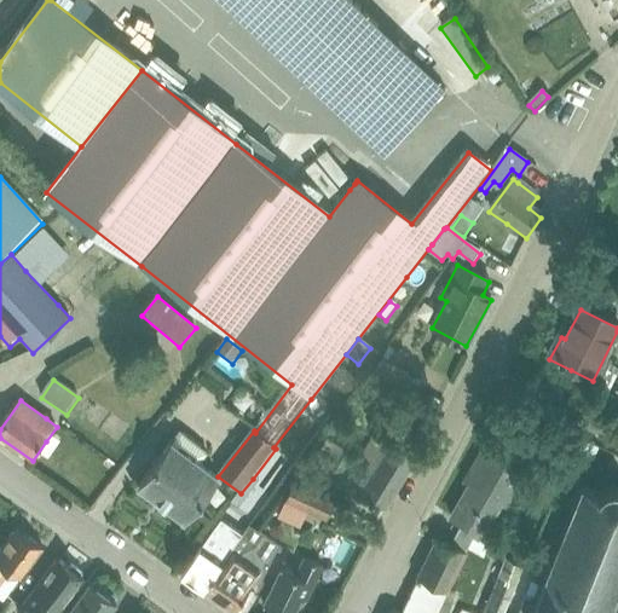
[(139,489),(185,524),(218,481),(200,467),(207,456),(180,435),(173,446),(154,469),(139,489)]
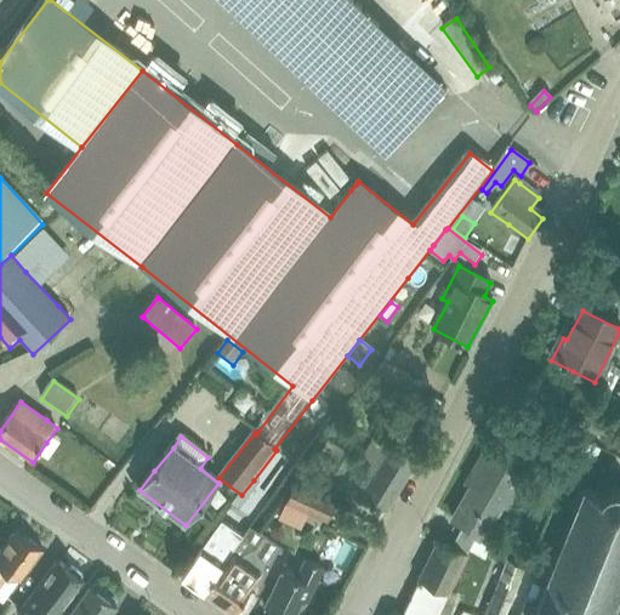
[(374,476),(360,496),(387,513),(419,462),(398,450),(392,446),(391,446),(379,439),(360,468),(374,476)]
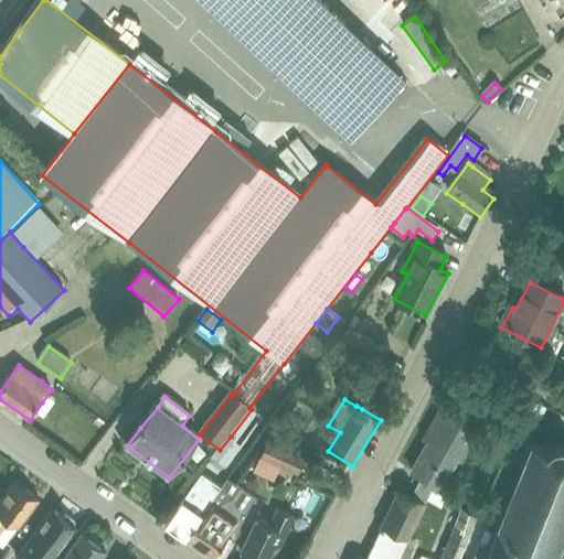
[(323,418),(299,402),(289,420),(314,434),(323,418)]
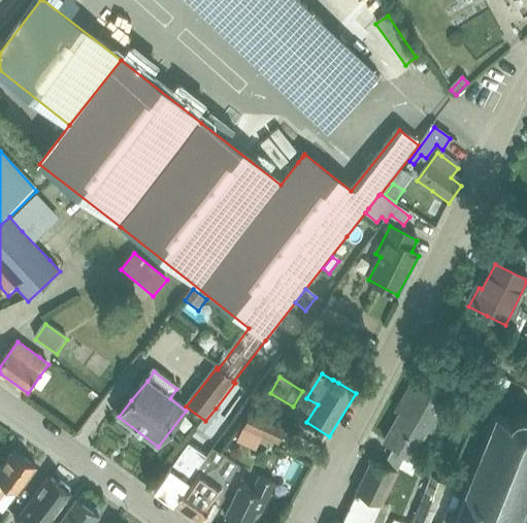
[(373,522),(382,507),(398,472),(397,472),(403,461),(408,464),(428,430),(433,433),(449,406),(413,386),(403,402),(406,404),(385,444),(395,449),(385,466),(373,460),(356,495),(357,496),(343,522),(373,522)]
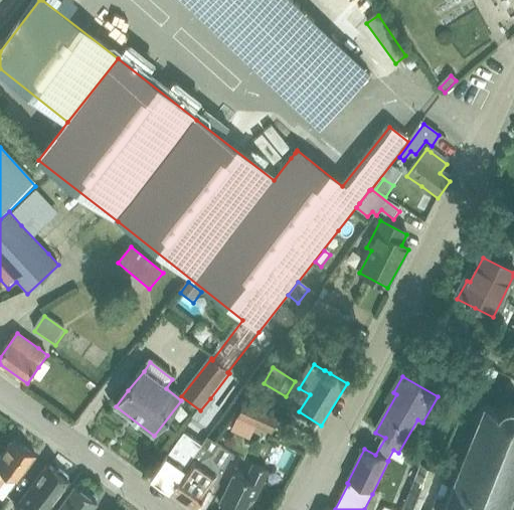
[(210,398),(202,408),(209,413),(216,403),(210,398)]
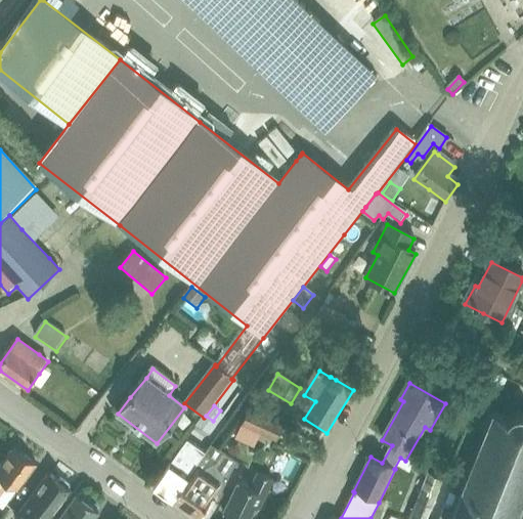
[(276,443),(284,428),(250,413),(243,427),(276,443)]
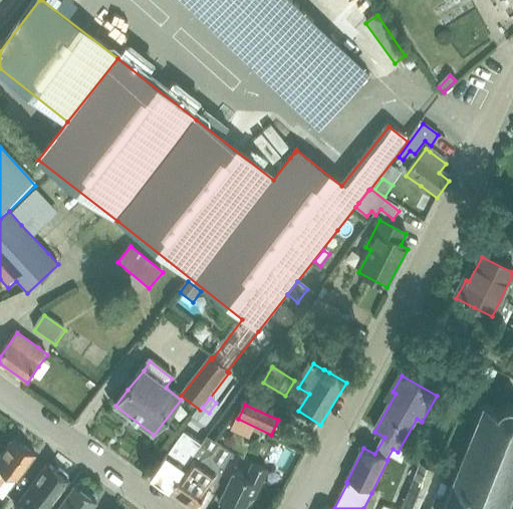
[(512,508),(512,407),(509,406),(505,407),(505,406),(502,408),(503,408),(500,410),(498,412),(483,406),(482,409),(477,423),(476,423),(475,426),(469,441),(469,440),(467,443),(468,444),(462,458),(460,461),(457,459),(452,472),(455,474),(454,477),(455,477),(450,489),(449,491),(448,491),(447,494),(448,494),(443,506),(442,505),(441,508),(512,508)]
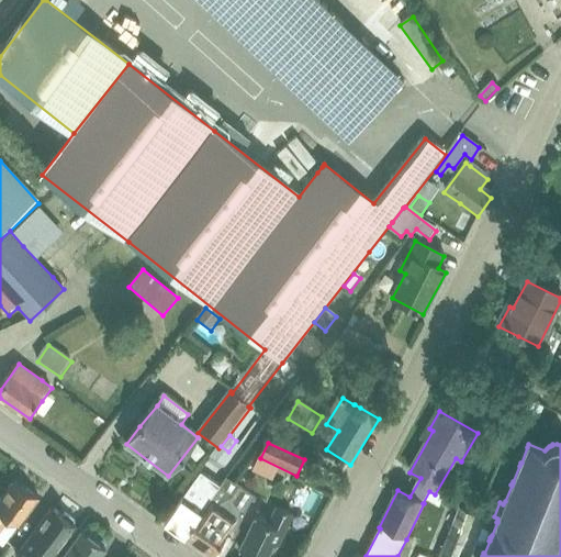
[(177,507),(165,525),(189,542),(214,507),(224,492),(220,489),(201,475),(198,480),(177,507)]
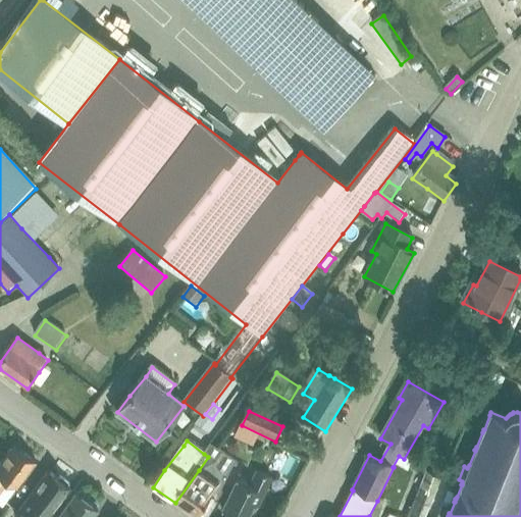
[(0,467),(0,506),(3,509),(17,490),(37,465),(14,449),(0,467)]
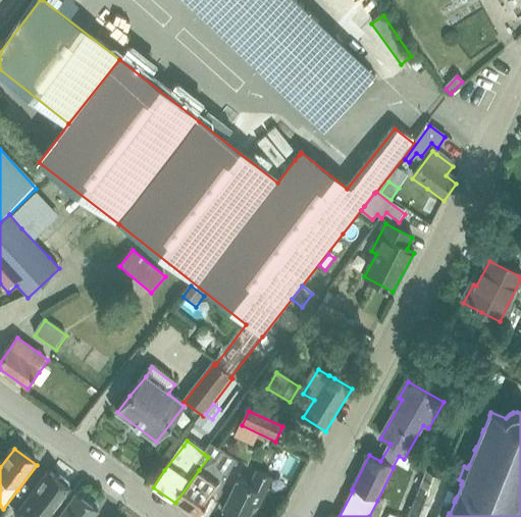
[(199,470),(175,503),(194,516),(200,516),(210,502),(211,500),(216,503),(230,474),(236,464),(223,455),(216,464),(201,471),(199,470)]
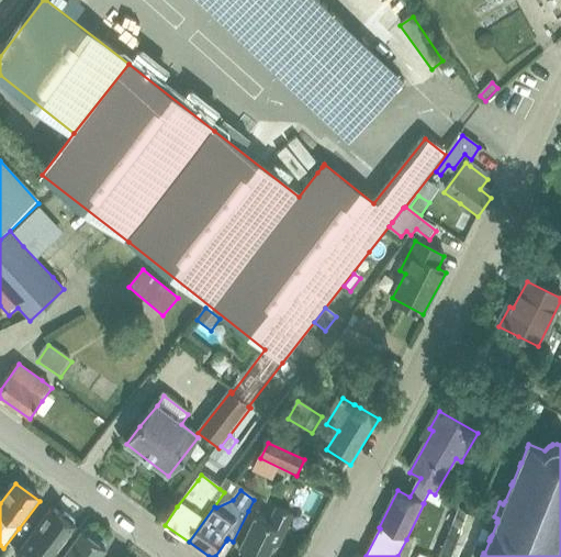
[(446,501),(435,494),(429,491),(423,503),(424,503),(440,511),(446,501)]
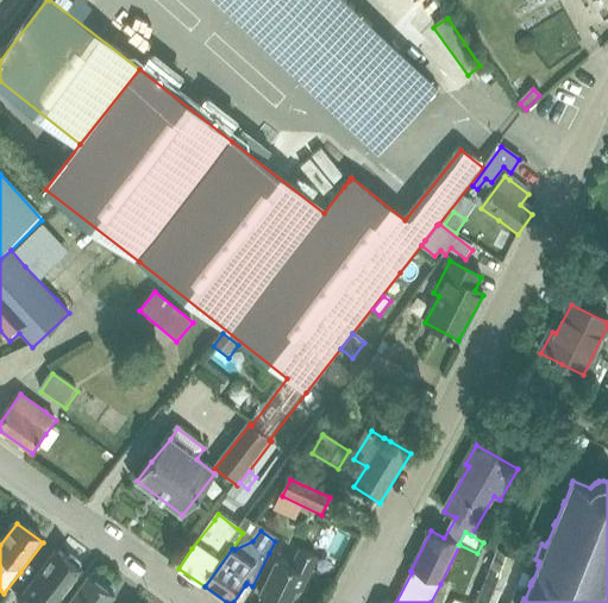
[(277,561),(270,577),(259,598),(268,602),(290,602),(295,592),(301,595),(318,560),(300,552),(292,569),(277,561)]
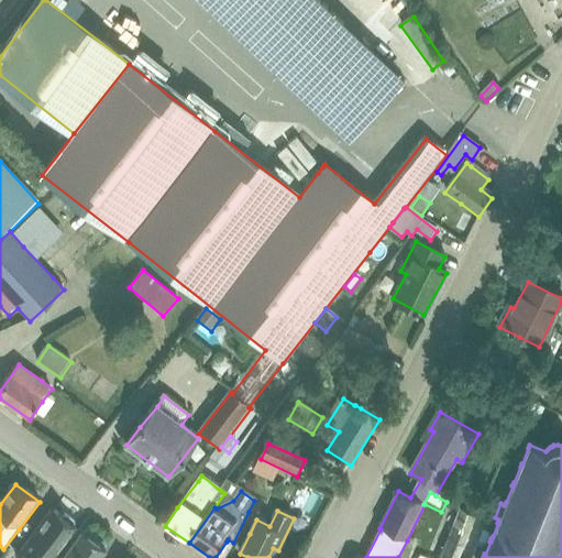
[(53,512),(21,554),(19,557),(57,557),(77,529),(73,527),(75,524),(65,516),(63,520),(53,512)]
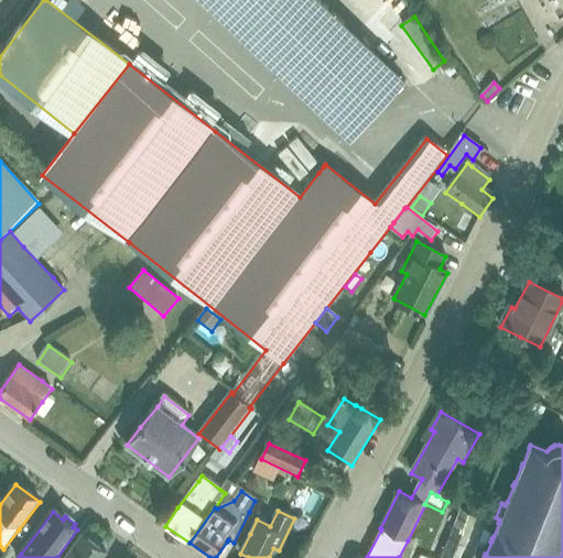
[(462,557),(479,520),(463,513),(443,557),(462,557)]
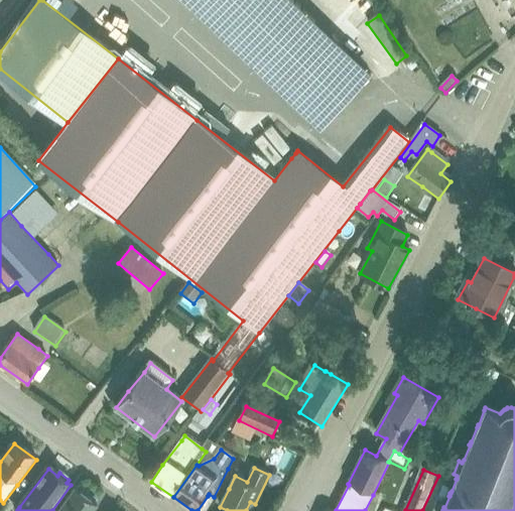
[(442,510),(443,507),(444,508),(449,496),(448,496),(449,493),(451,493),(452,491),(442,487),(432,510),(442,510)]
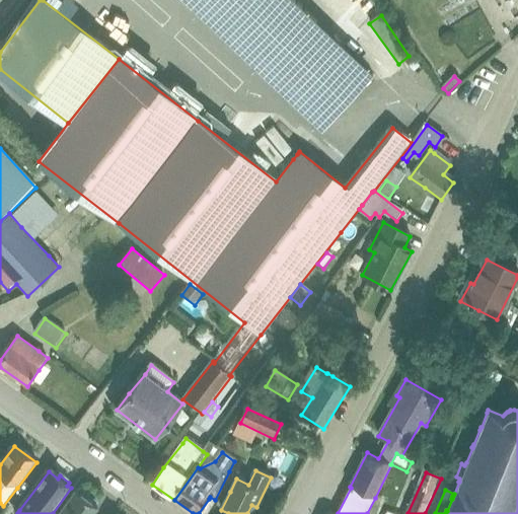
[(93,513),(97,508),(88,502),(89,497),(80,491),(77,493),(76,492),(59,513),(93,513)]
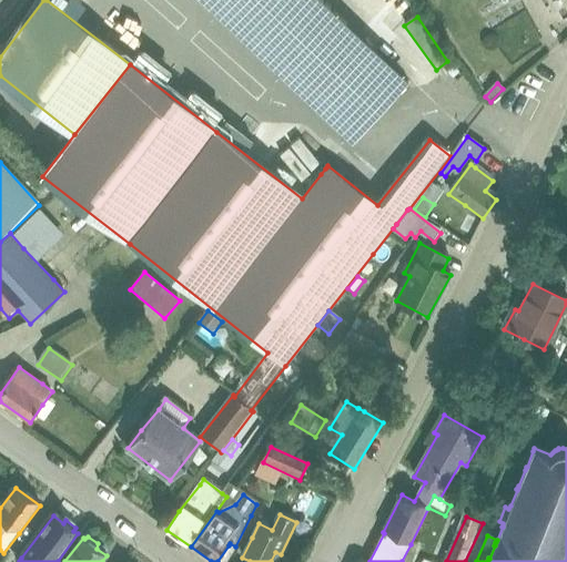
[(413,561),(419,548),(411,544),(402,561),(413,561)]
